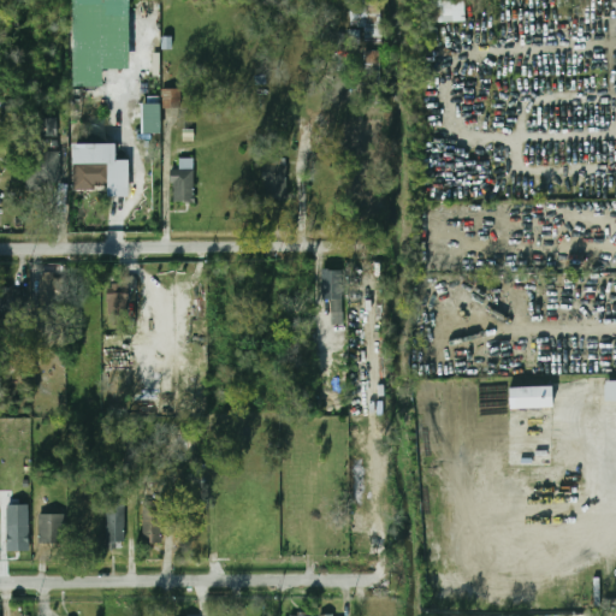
[(72,0),(73,87),(104,86),(104,69),(131,69),(129,0),(72,0)]
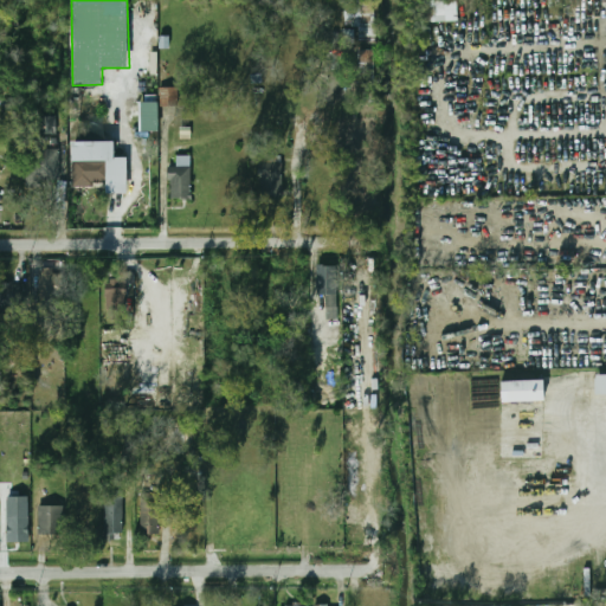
[(345,27),(359,26),(359,43),(376,42),(374,0),(359,0),(345,1),(345,27)]
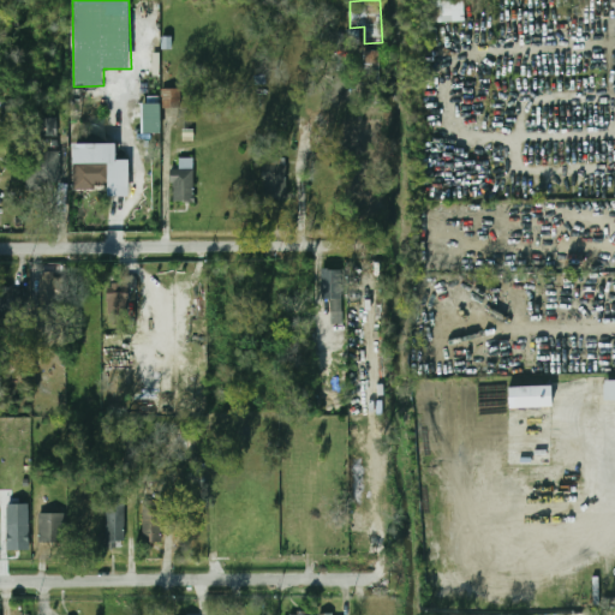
[(464,0),(427,0),(427,23),(464,23),(464,0)]
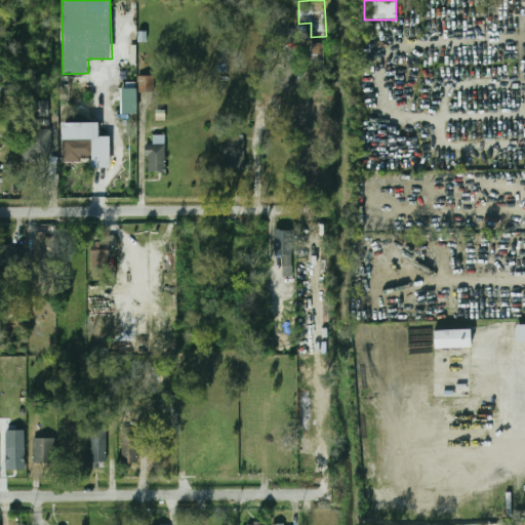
[(154,76),(138,76),(137,91),(154,91),(154,76)]
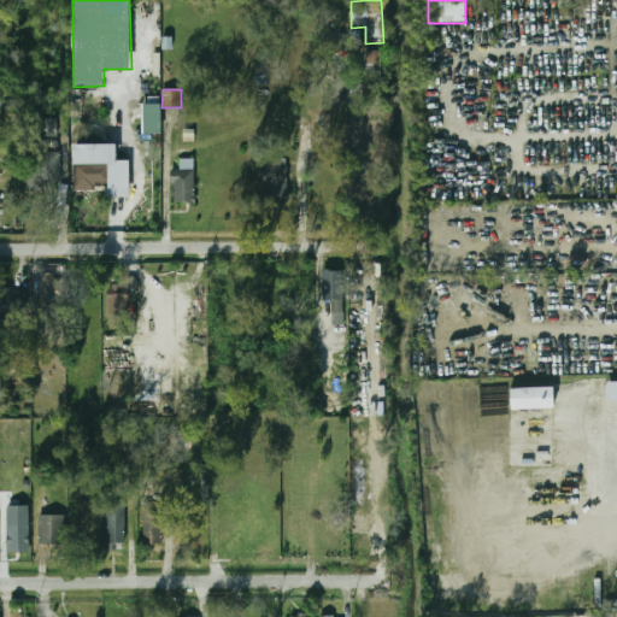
[(162,134),(163,104),(141,104),(140,134),(162,134)]
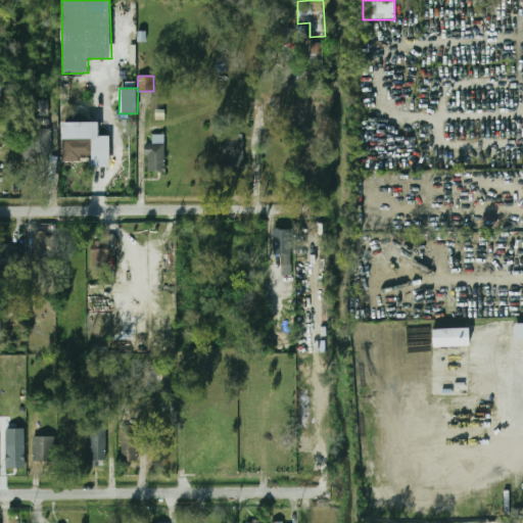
[(48,100),(33,100),(33,114),(48,114),(48,100)]
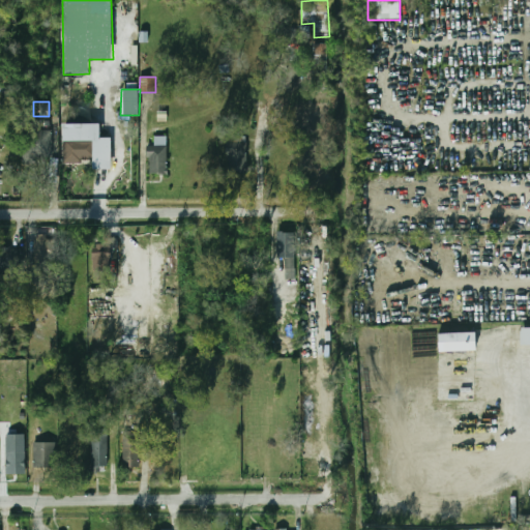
[(23,159),(52,159),(52,130),(23,130),(23,159)]
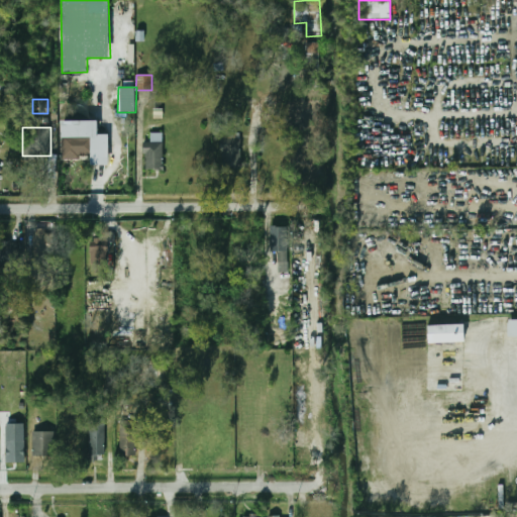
[(163,171),(163,133),(151,133),(151,142),(143,142),(143,171),(163,171)]
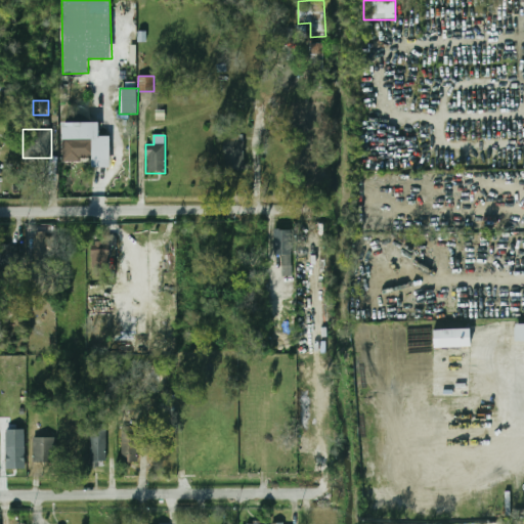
[(63,159),(95,159),(95,137),(63,137),(63,159)]
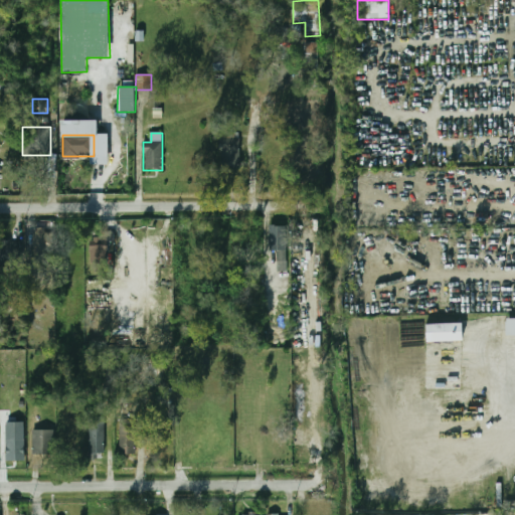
[(239,167),(239,135),(220,135),(220,167),(239,167)]
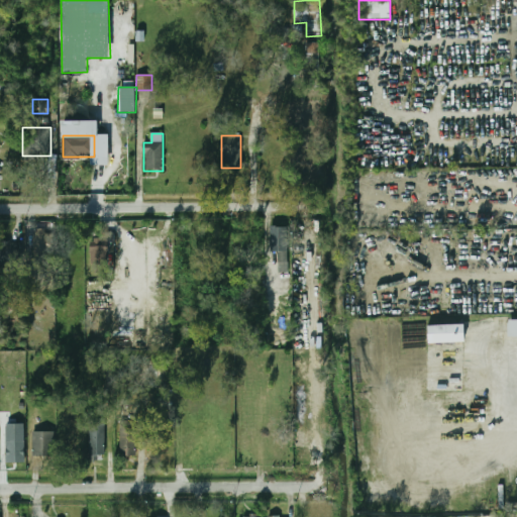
[(271,249),(287,249),(287,228),(271,228),(271,249)]
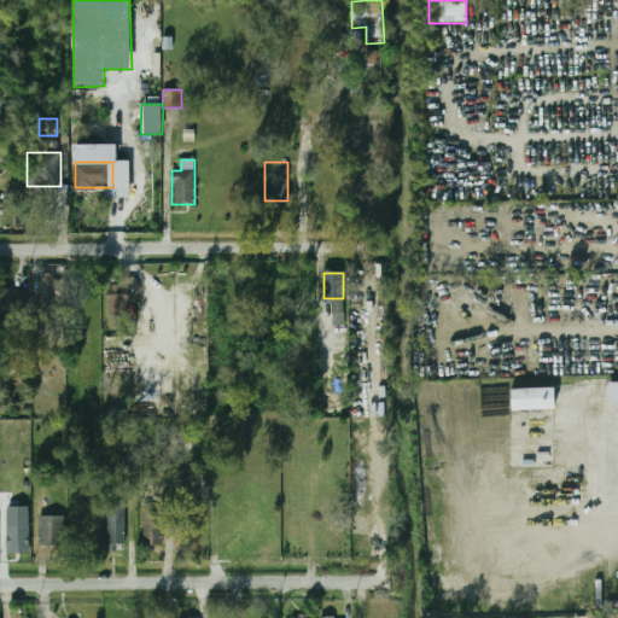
[(40,316),(64,316),(64,277),(41,275),(40,316)]
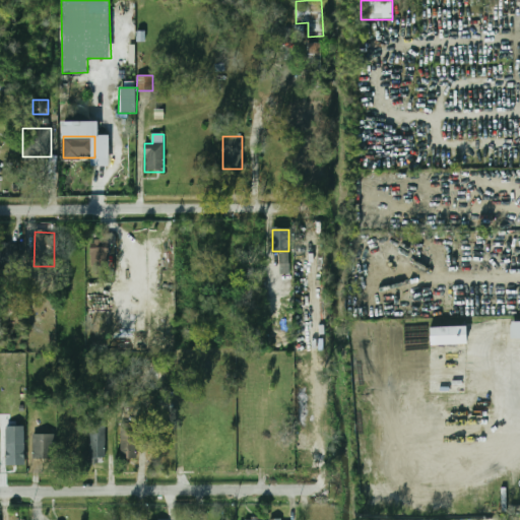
[(108,266),(108,234),(94,234),(94,266),(108,266)]
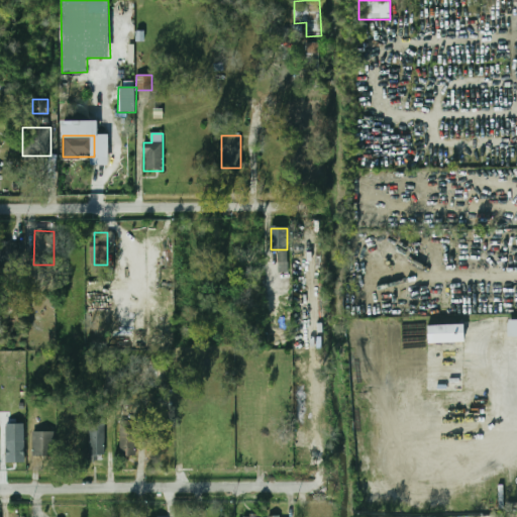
[(18,241),(0,241),(0,266),(18,266),(18,241)]
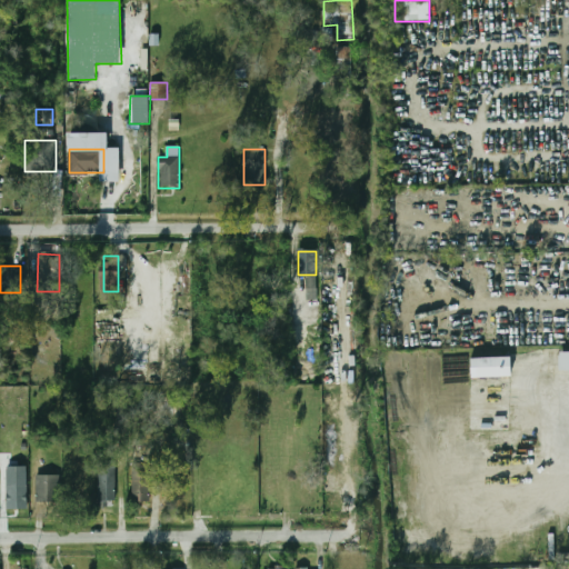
[(557,371),(568,371),(568,352),(557,352),(557,371)]
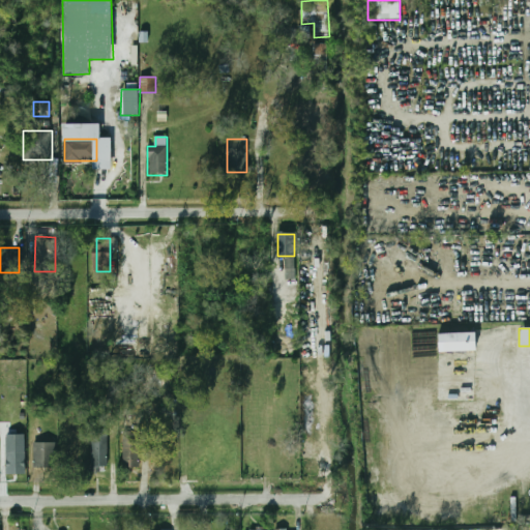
[(436,333),(436,353),(473,353),(473,333),(436,333)]
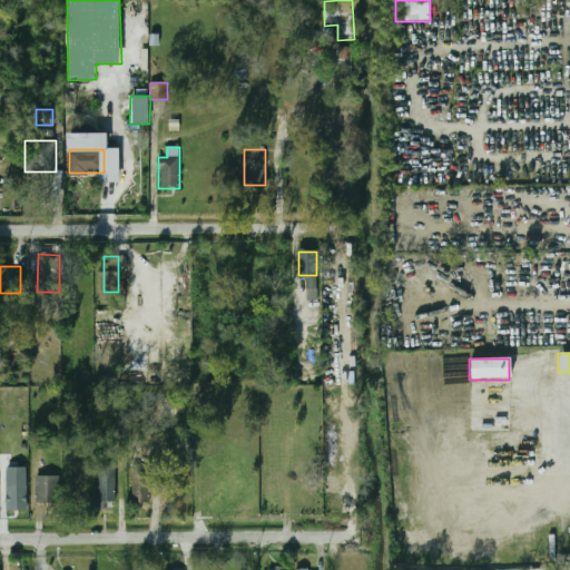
[(88,500),(88,455),(71,455),(71,500),(88,500)]
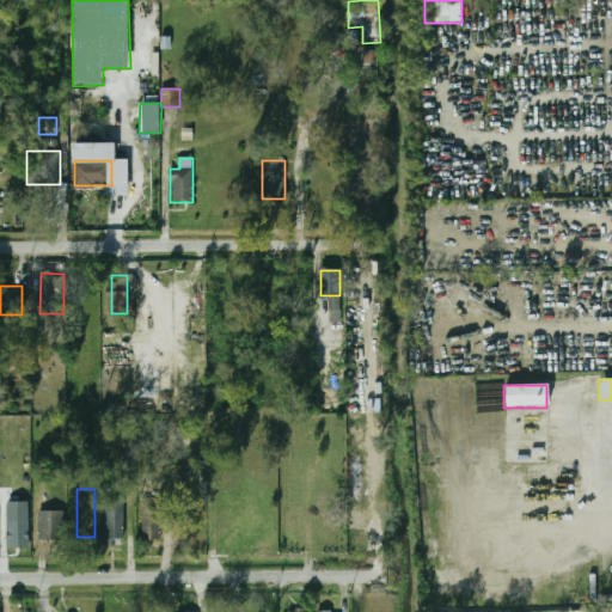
[(142,500),(142,542),(160,542),(160,500),(142,500)]
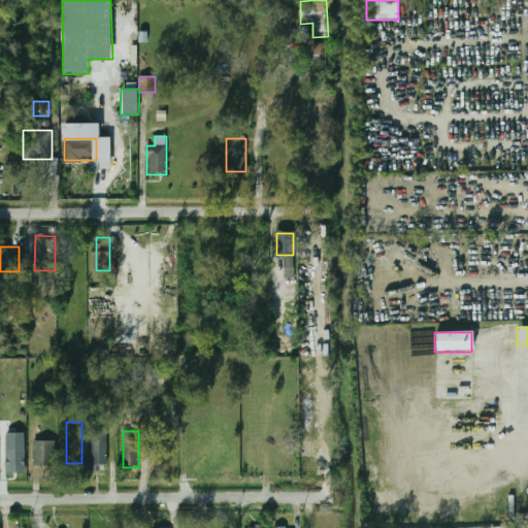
[(6,472),(25,472),(25,432),(6,432),(6,472)]
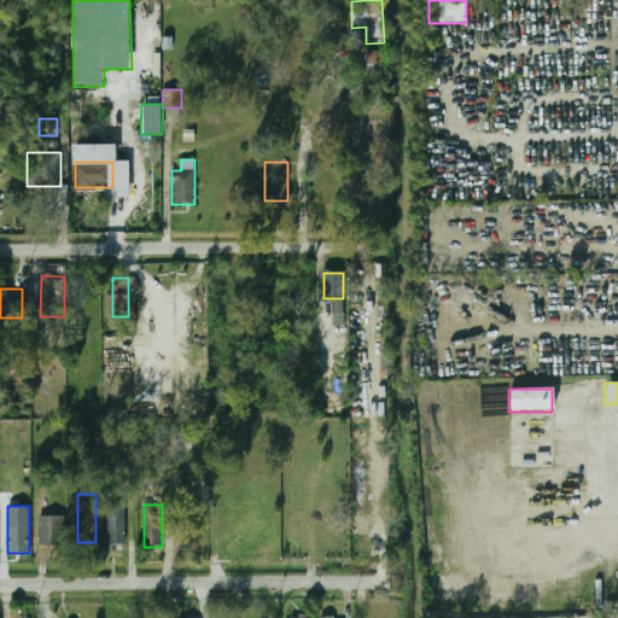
[(105,544),(124,544),(124,507),(105,507),(105,544)]
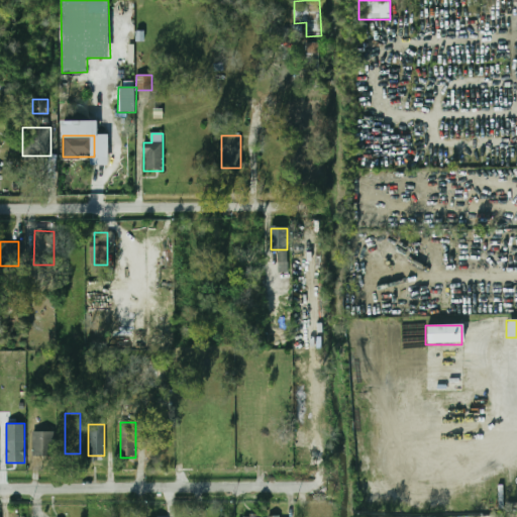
[(55,431),(32,431),(32,455),(55,455),(55,431)]
